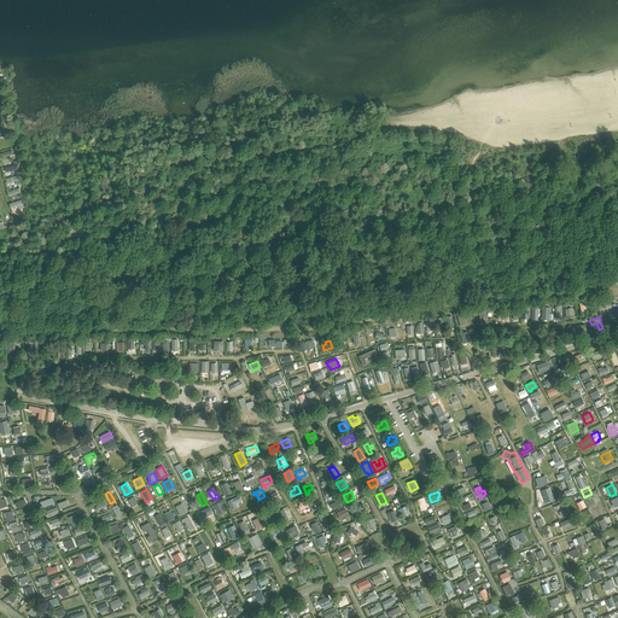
[(233,497),(227,501),(232,509),(237,507),(233,497)]
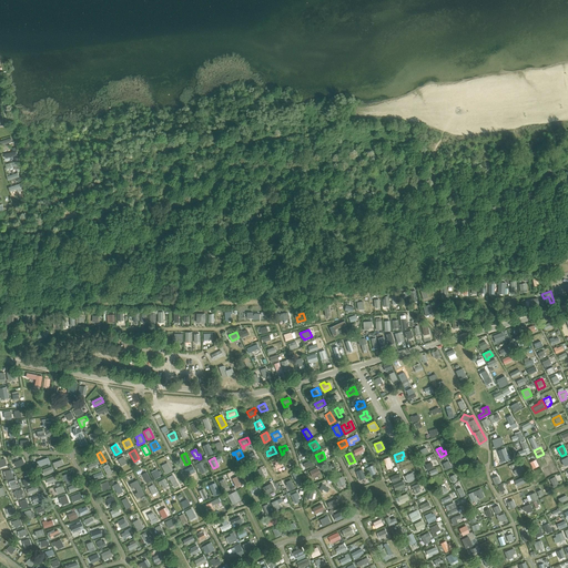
[(202,462),(196,465),(198,467),(201,474),(206,472),(205,469),(202,462)]
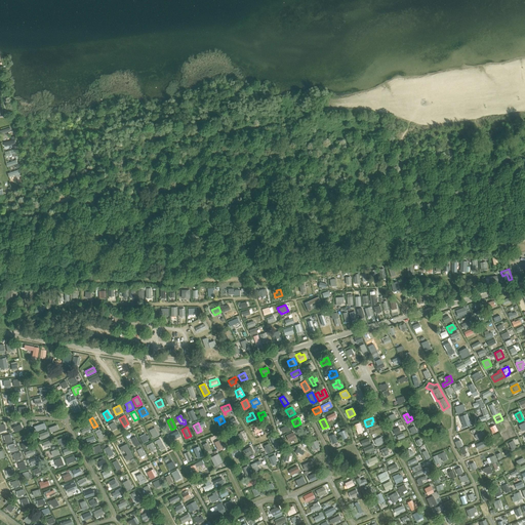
[(153,438),(158,435),(154,428),(149,431),(153,438)]
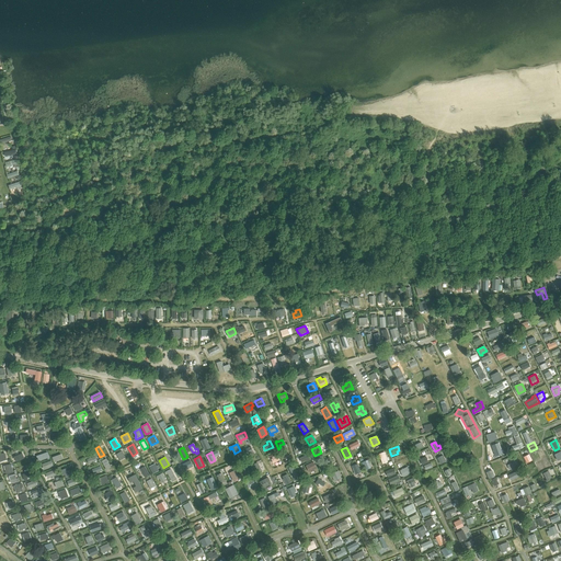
[(111,467),(106,458),(102,460),(105,468),(104,469),(105,470),(111,467)]
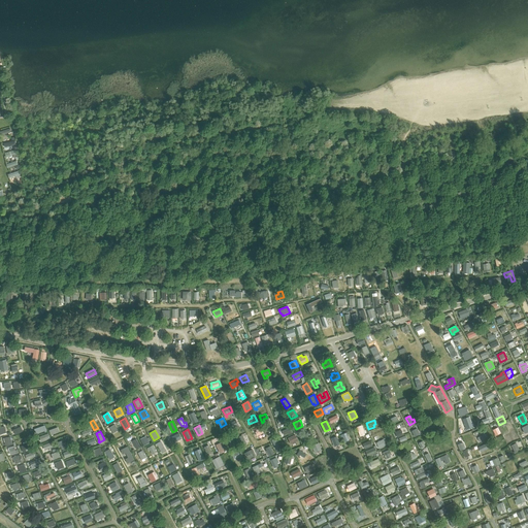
[(310,435),(308,431),(300,436),(302,440),(310,435)]
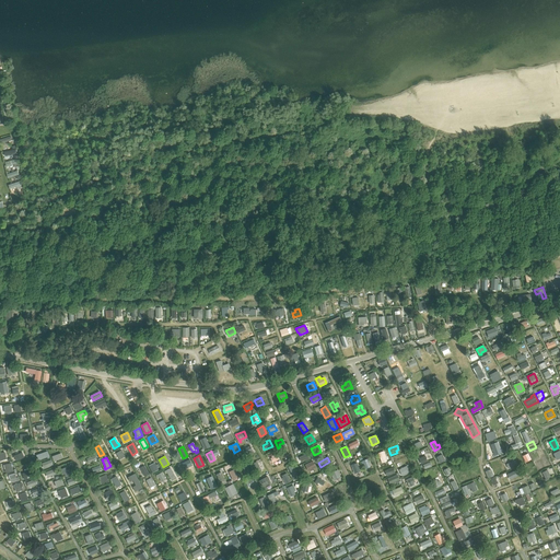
[(370,462),(369,458),(361,462),(362,464),(363,463),(365,468),(370,466),(368,462),(370,462)]
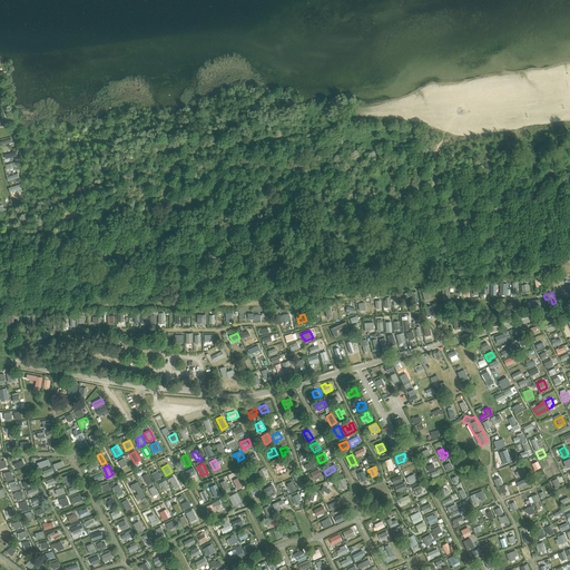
[(322,475),(318,469),(311,473),(314,479),(322,475)]
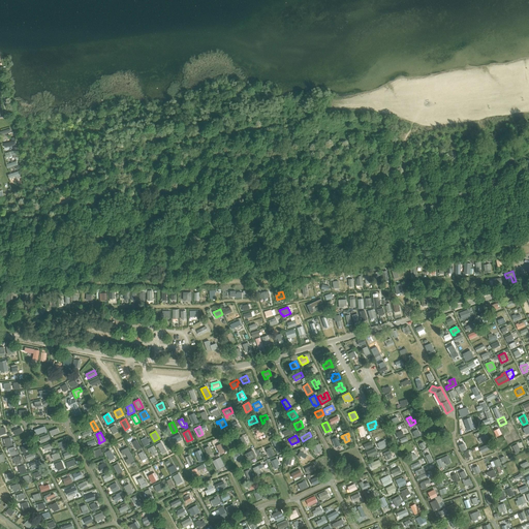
[(247,445),(246,442),(244,439),(243,436),(241,437),(237,439),(238,442),(240,441),(241,444),(243,447),(247,445)]
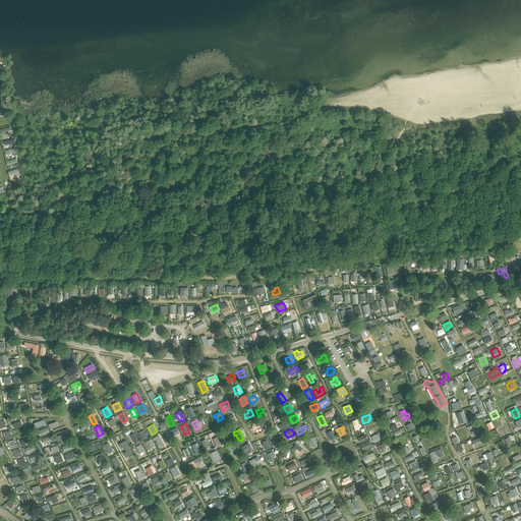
[(226,436),(225,437),(227,442),(231,440),(231,441),(233,440),(229,432),(225,435),(226,436)]
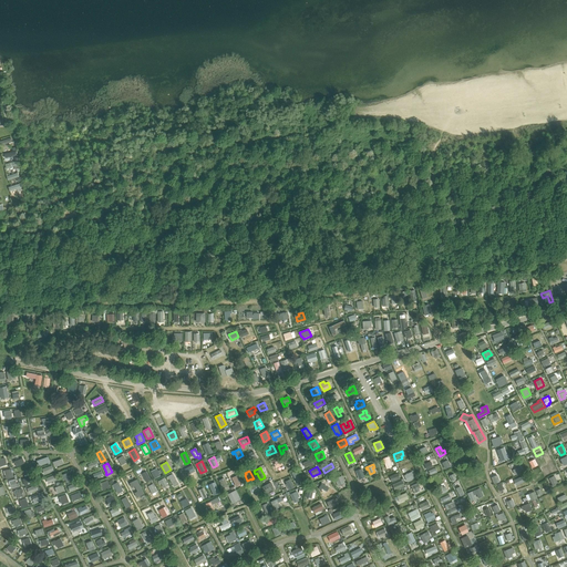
[(297,471),(292,473),(299,484),(302,482),(297,471)]
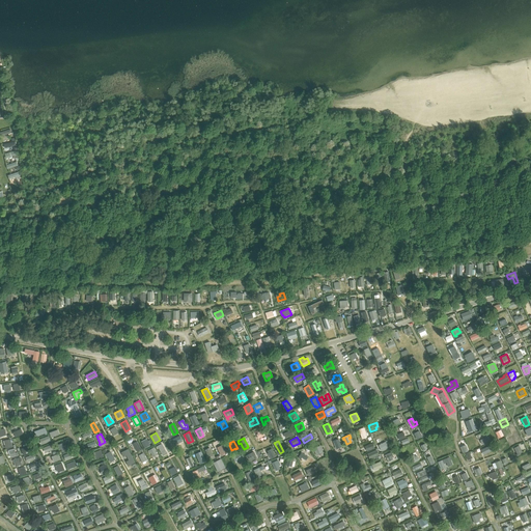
[(138,452),(141,450),(137,442),(133,444),(138,452)]
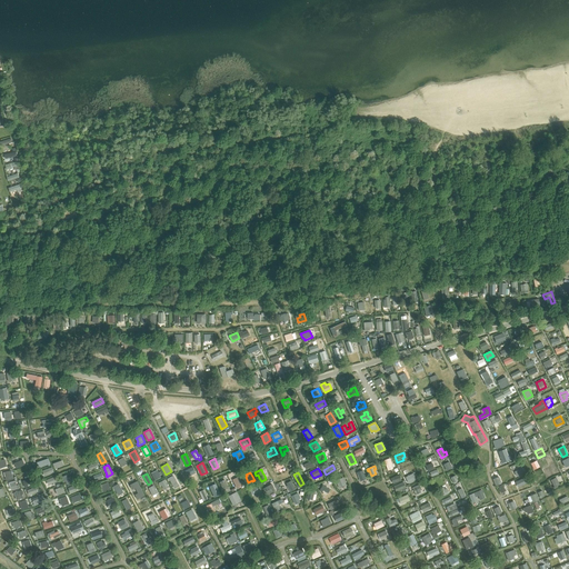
[(416,479),(413,473),(406,477),(409,483),(416,479)]
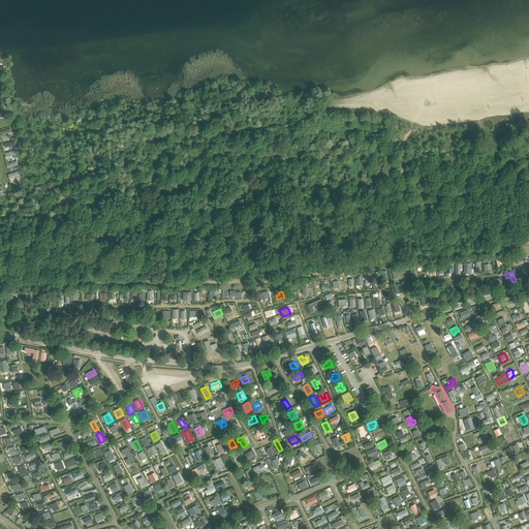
[(162,454),(166,452),(161,442),(156,444),(157,447),(158,446),(162,454)]
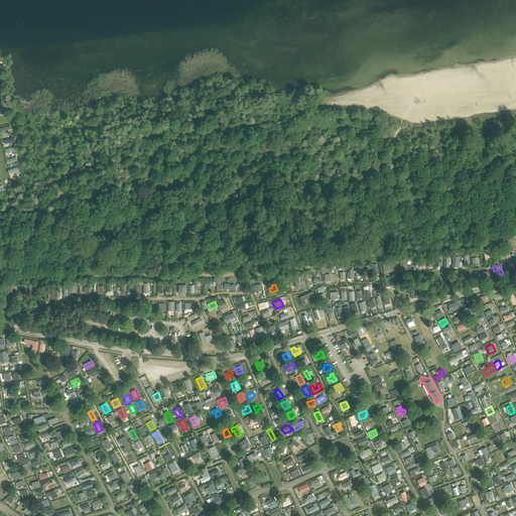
[(216,432),(211,435),(215,442),(221,438),(220,436),(218,436),(216,432)]
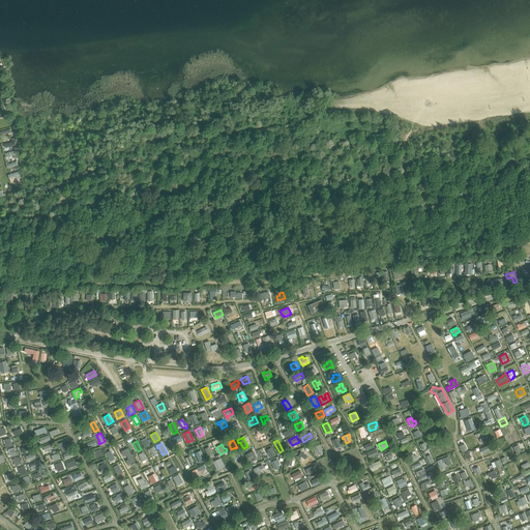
[(407,453),(413,450),(410,444),(404,447),(406,451),(407,453)]
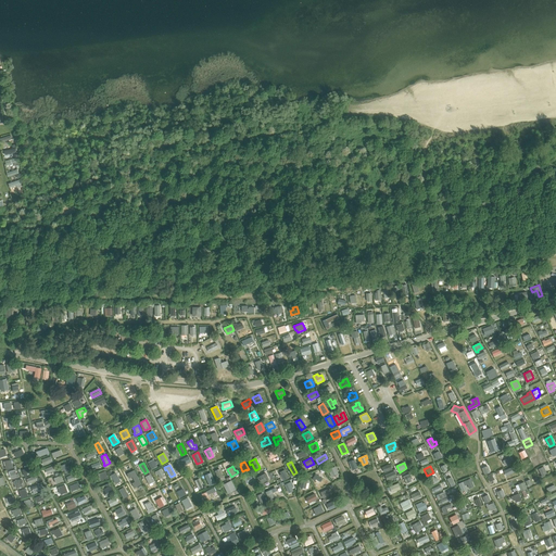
[(338,474),(335,467),(328,470),(331,477),(338,474)]
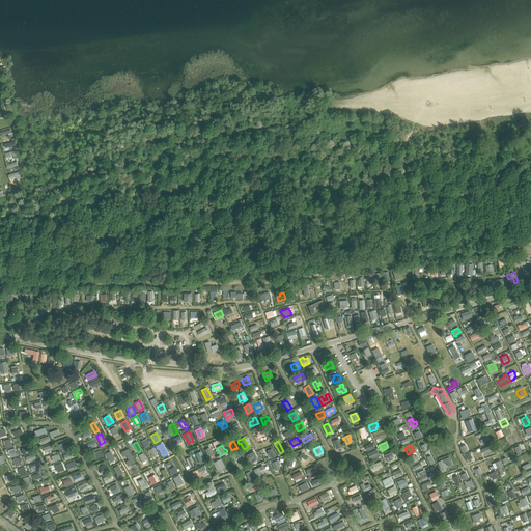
[(131,454),(127,448),(121,450),(124,457),(131,454)]
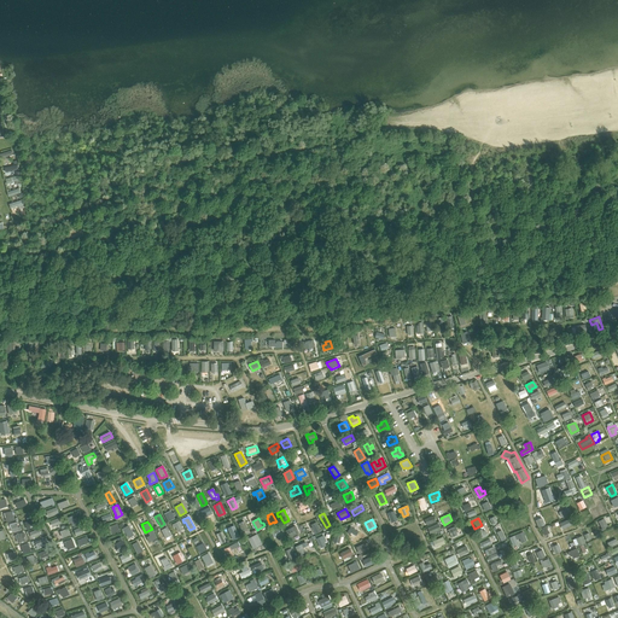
[(182,529),(179,522),(173,524),(174,528),(176,526),(179,531),(182,529)]
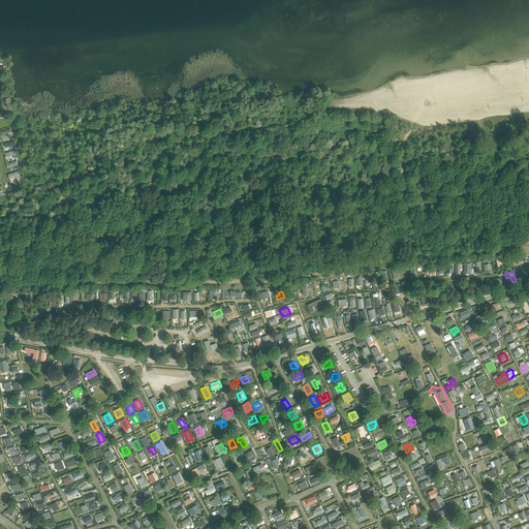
[(205,448),(209,458),(214,456),(209,446),(205,448)]
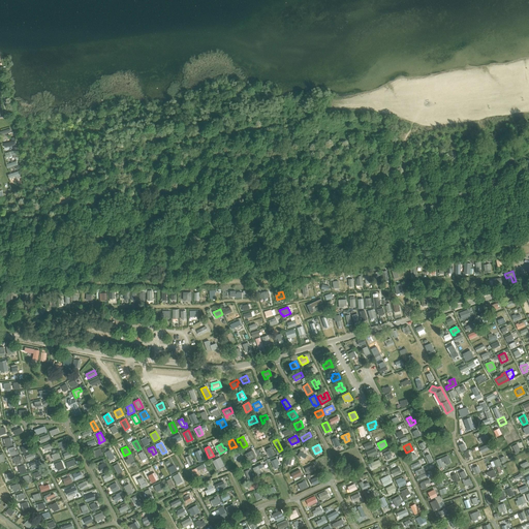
[(114,458),(110,449),(104,453),(106,455),(107,455),(111,460),(114,458)]
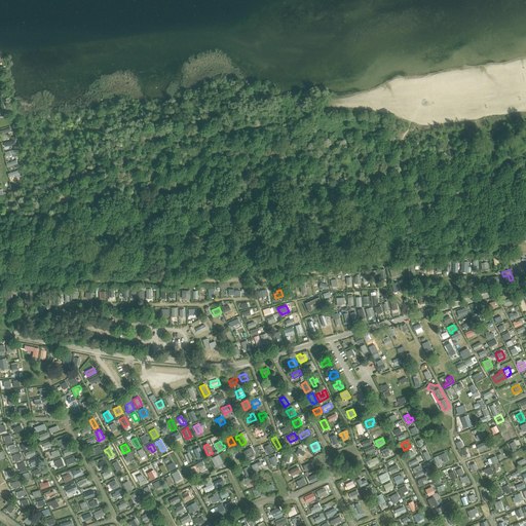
[(241,454),(238,447),(230,451),(233,457),(241,454)]
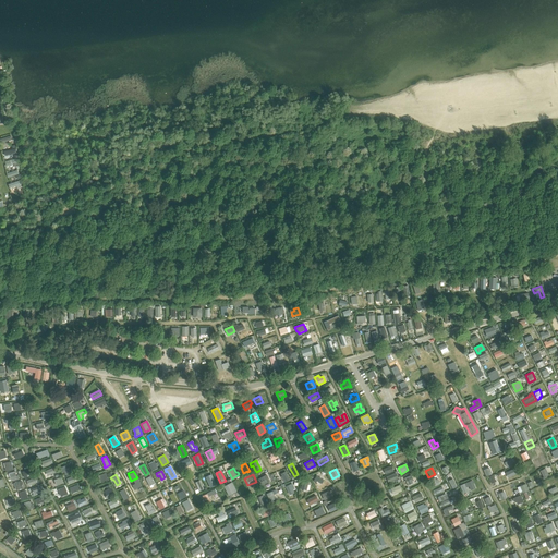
[(258,480),(262,485),(269,481),(266,475),(258,480)]
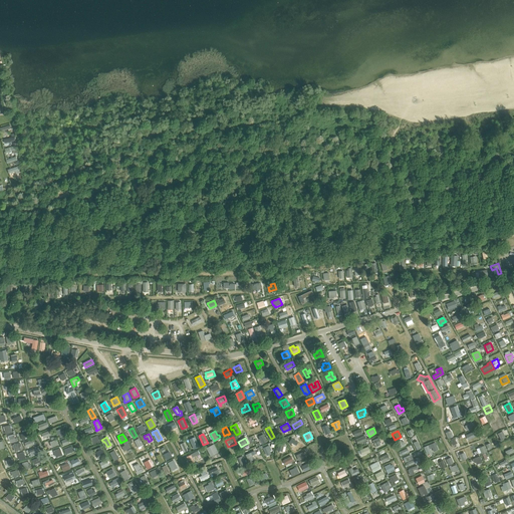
[(401,440),(397,443),(399,448),(406,445),(404,442),(402,442),(401,440)]
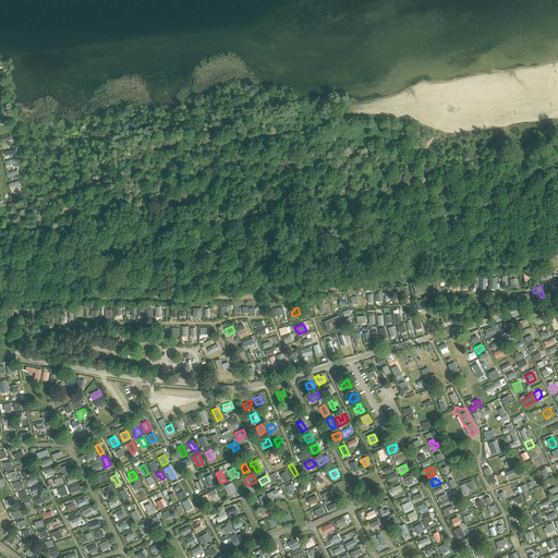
[(229,484),(225,486),(228,493),(229,493),(229,494),(233,492),(229,484)]
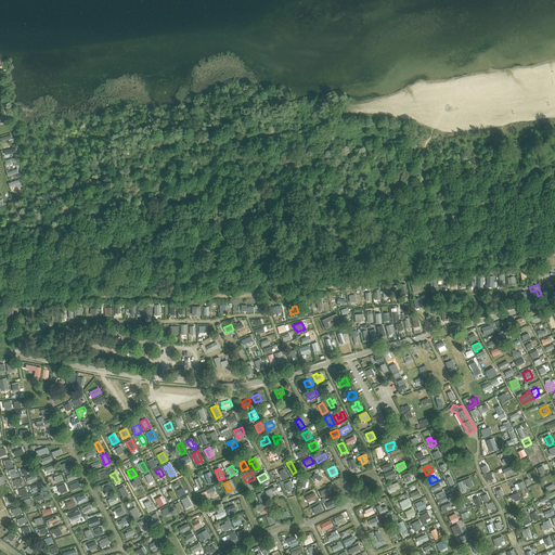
[(38,492),(37,490),(41,488),(39,483),(31,487),(35,493),(38,492)]
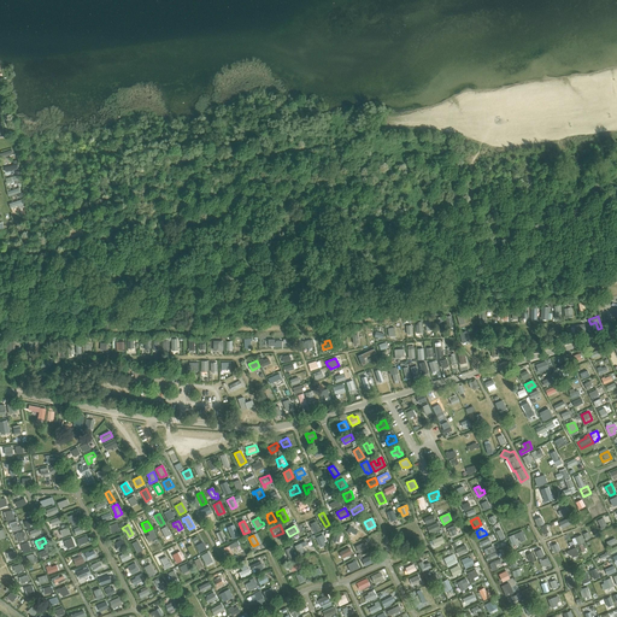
[(75,546),(72,539),(65,541),(68,548),(75,546)]
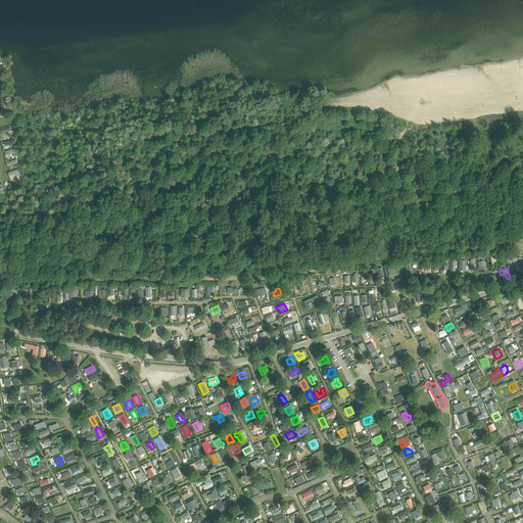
[(107,464),(104,458),(98,461),(100,464),(99,465),(100,467),(107,464)]
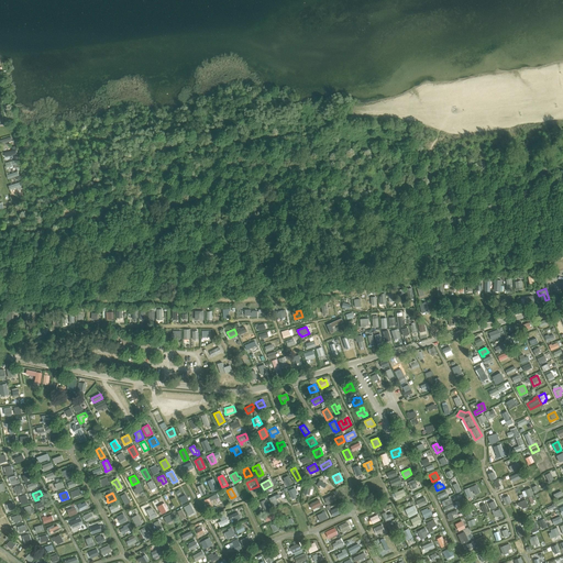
[(130,503),(125,494),(121,496),(125,505),(130,503)]
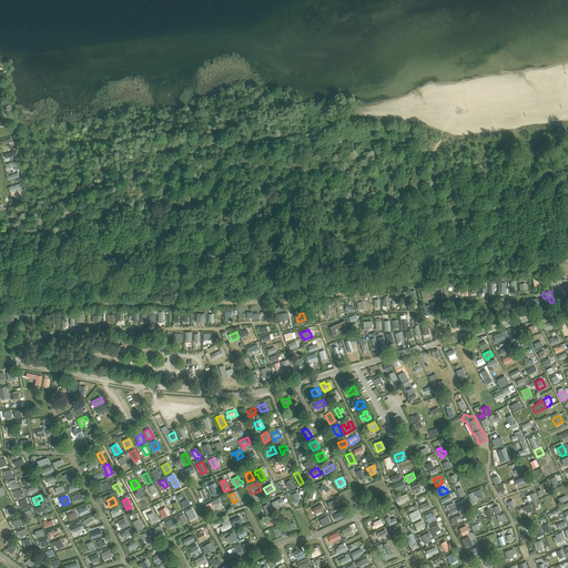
[(338,505),(335,499),(327,504),(330,509),(338,505)]
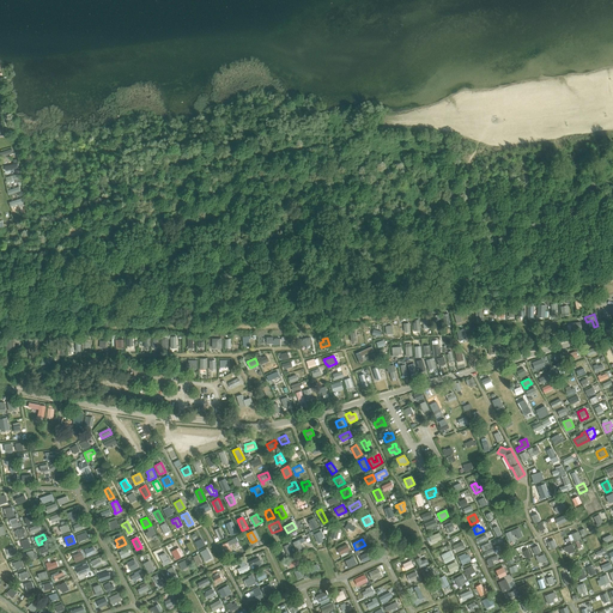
[(293,542),(297,551),(303,548),(299,540),(293,542)]
